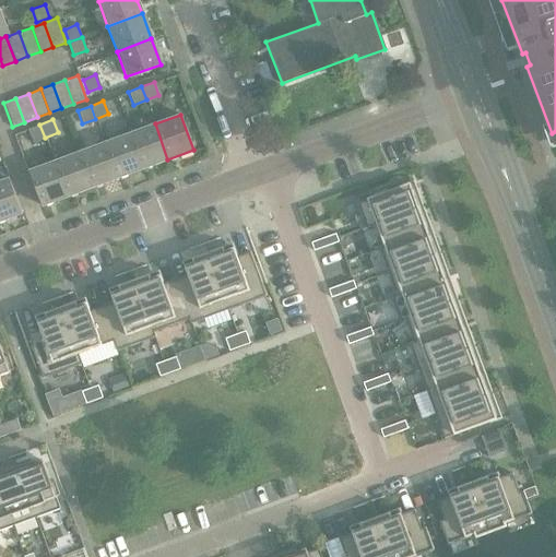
[(155,123),(130,133),(142,168),(167,160),(155,123)]
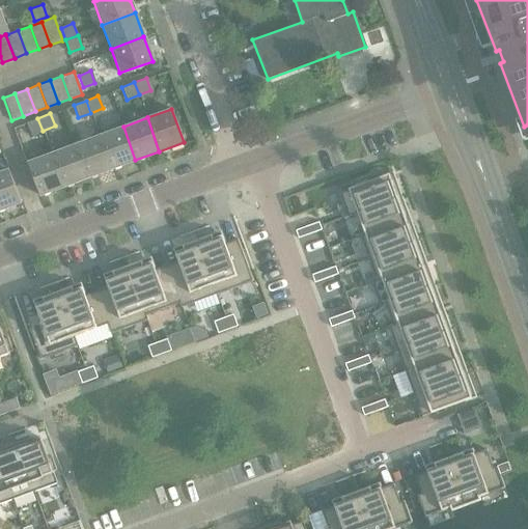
[(30,135),(43,131),(37,118),(26,122),(30,135)]
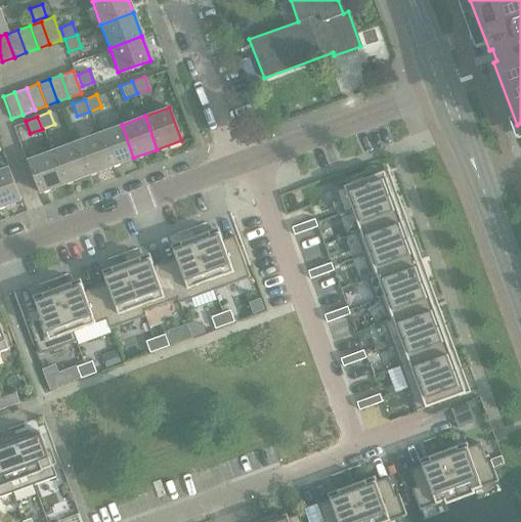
[(133,158),(122,125),(97,133),(110,167),(133,158)]
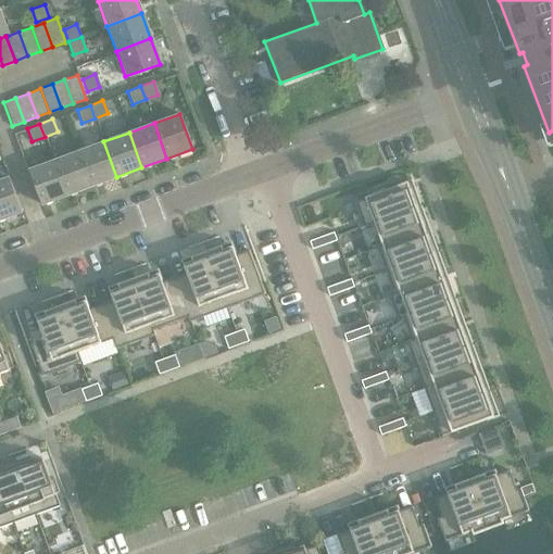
[(103,141),(78,151),(91,186),(116,177),(103,141)]
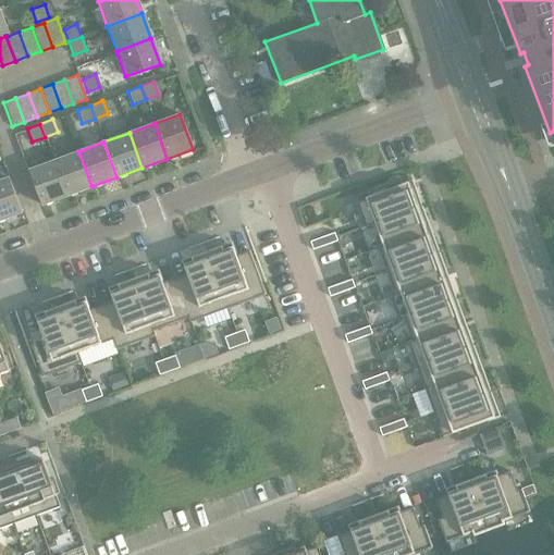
[(91,186),(78,151),(53,160),(66,195),(91,186)]
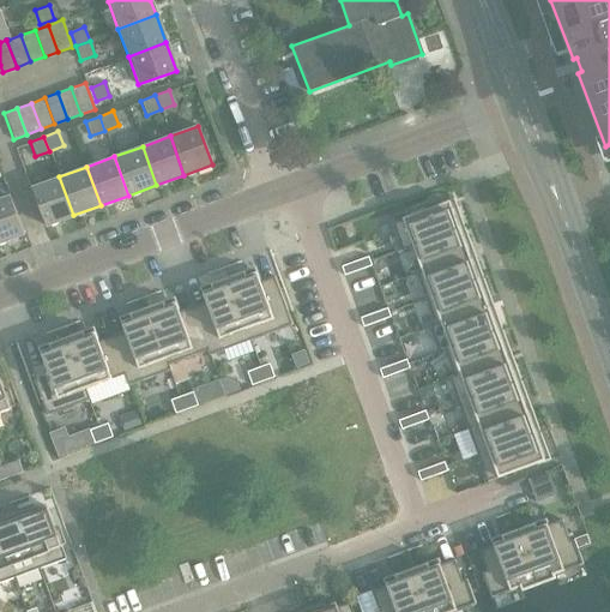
[(46,226),(73,215),(59,177),(31,187),(46,226)]
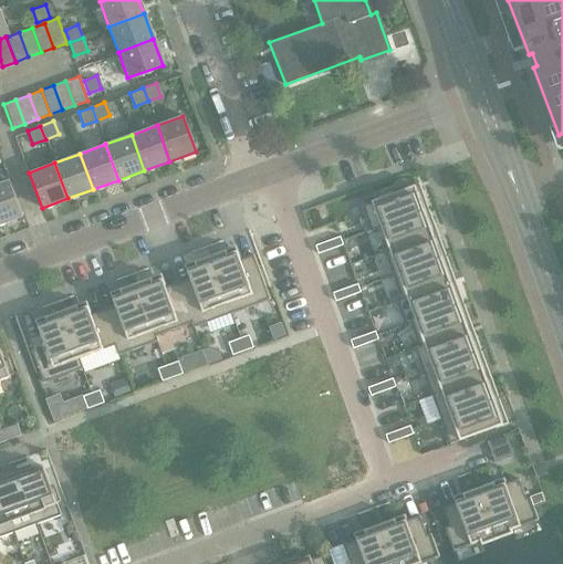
[(8,180),(0,183),(0,223),(21,216),(8,180)]
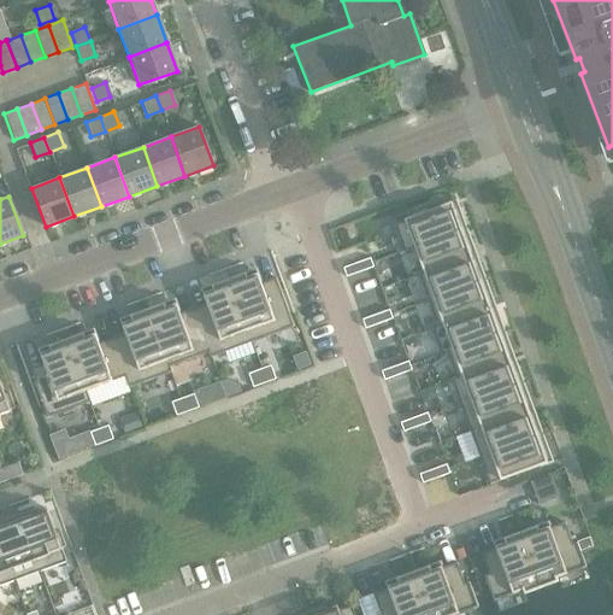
[(451,203),(449,201),(426,210),(425,205),(406,212),(407,217),(402,218),(413,246),(464,227),(457,209),(453,210),(451,203)]
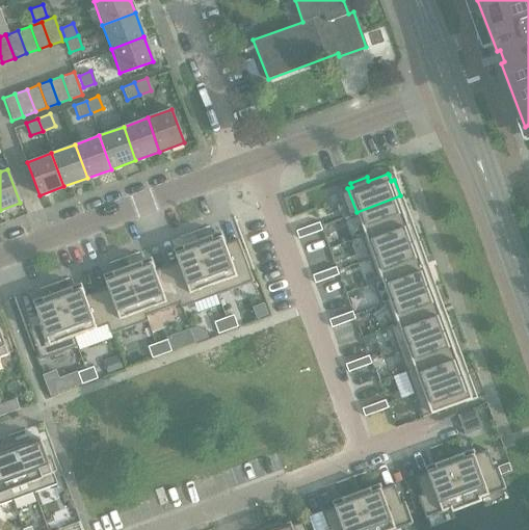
[(402,213),(406,212),(400,195),(356,212),(365,234),(405,219),(402,213)]
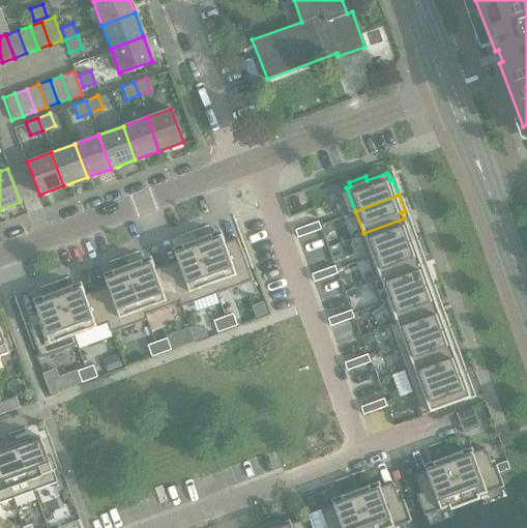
[(371,256),(415,239),(409,224),(406,225),(404,218),(363,233),(371,256)]
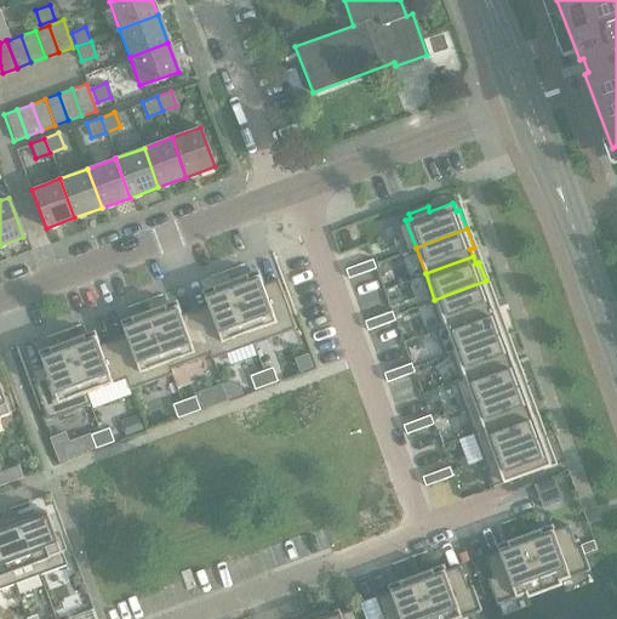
[(375,268),(371,259),(358,263),(360,273),(375,268)]
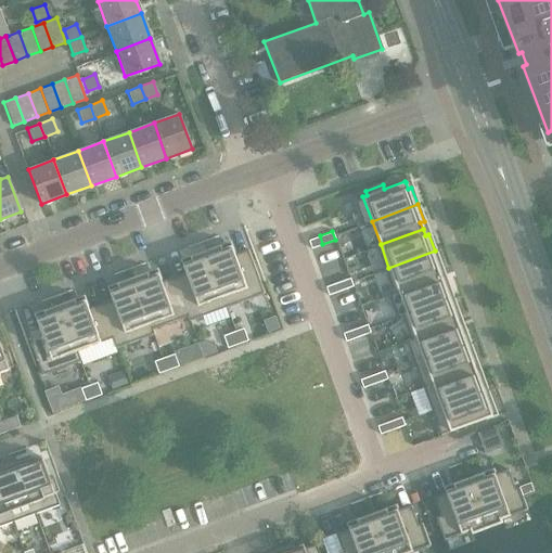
[(322,244),(320,235),(307,241),(310,248),(322,244)]
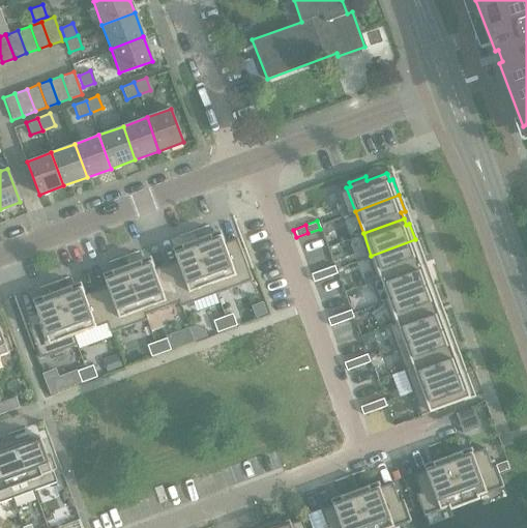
[(225,248),(220,234),(211,237),(210,234),(196,239),(211,284),(247,270),(238,243),(225,248)]
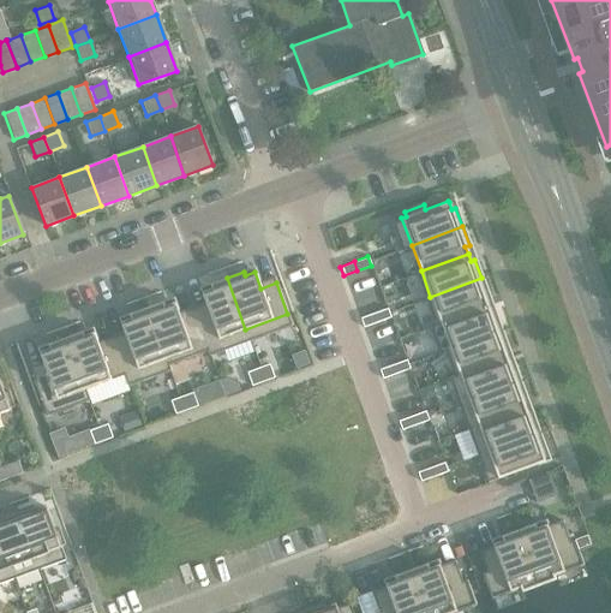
[(201,292),(207,309),(193,314),(204,344),(245,329),(227,278),(209,285),(211,289),(201,292)]
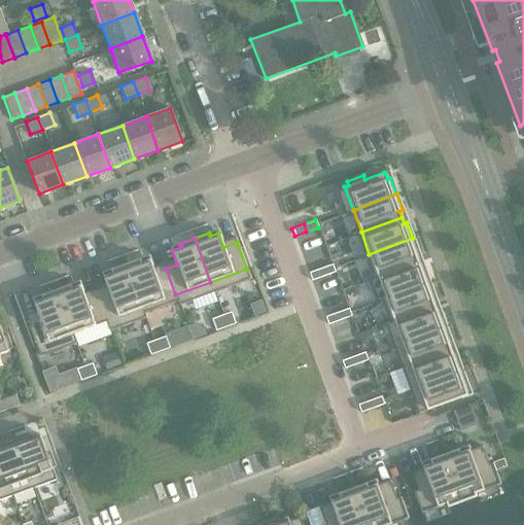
[(369,254),(377,276),(417,261),(415,255),(419,254),(413,238),(369,254)]
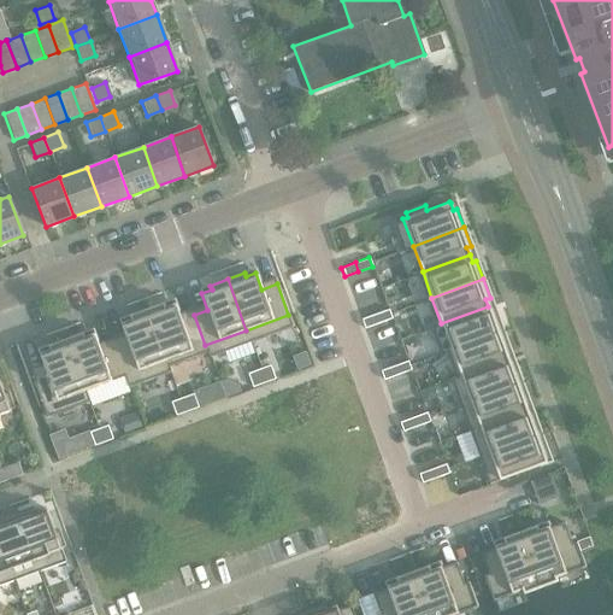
[(205,345),(194,315),(181,320),(175,303),(165,306),(163,303),(146,309),(165,361),(205,345)]
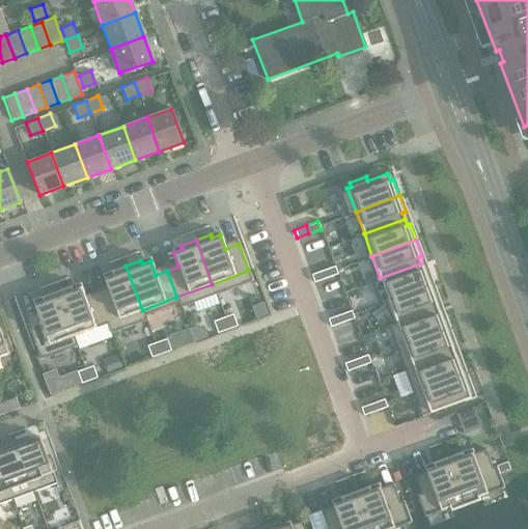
[(380,278),(388,300),(433,284),(426,268),(423,270),(420,263),(380,278)]
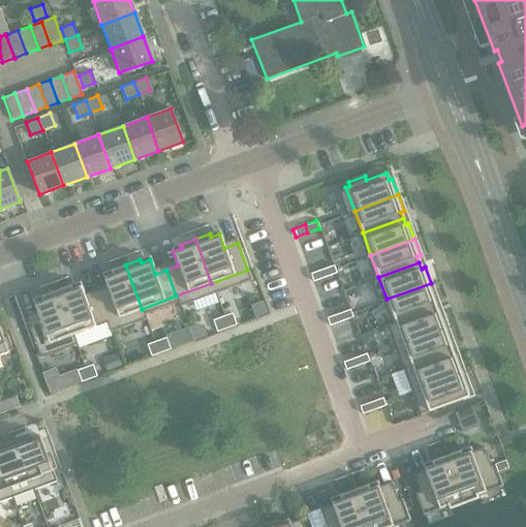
[(109,290),(96,296),(106,321),(142,309),(125,265),(111,271),(112,274),(103,277),(109,290)]
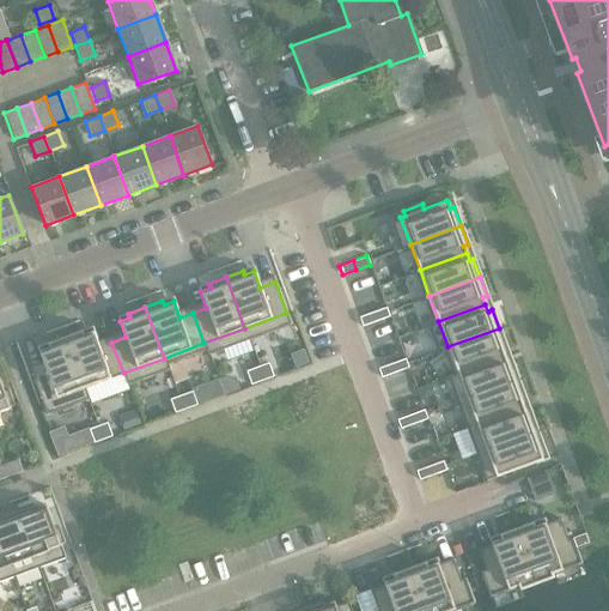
[(388,316),(385,307),(371,312),(375,321),(388,316)]
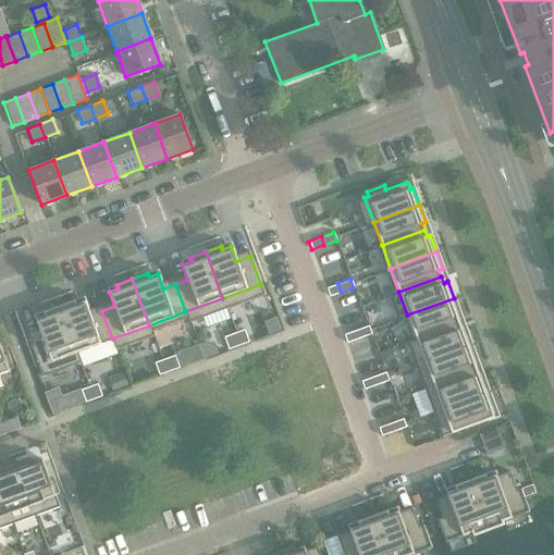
[(325,287),(329,296),(341,292),(337,283),(325,287)]
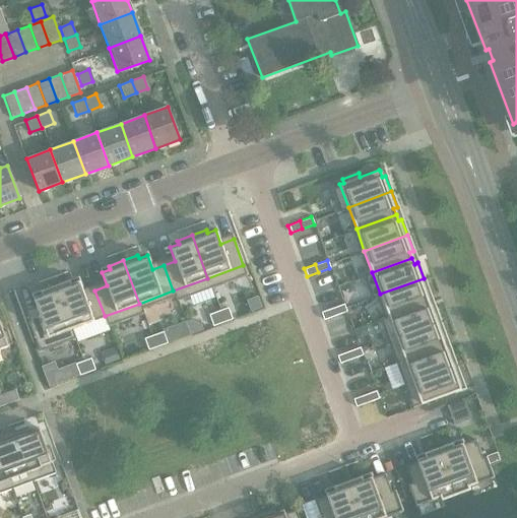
[(380,294),(388,316),(428,301),(426,296),(429,294),(424,278),(380,294)]
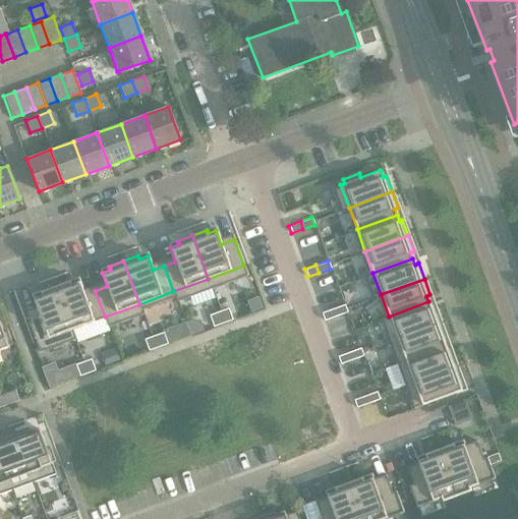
[(70,284),(69,281),(54,286),(70,330),(105,316),(95,291),(83,295),(78,281),(70,284)]
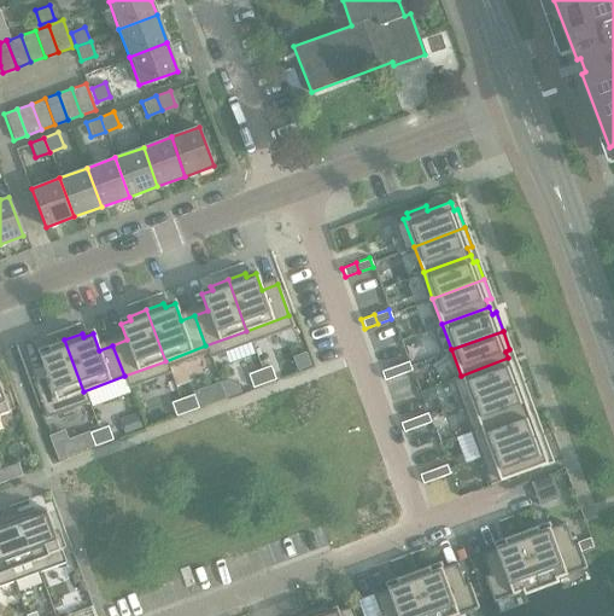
[(83,391),(64,340),(47,347),(48,350),(39,354),(45,370),(30,376),(41,406),(83,391)]
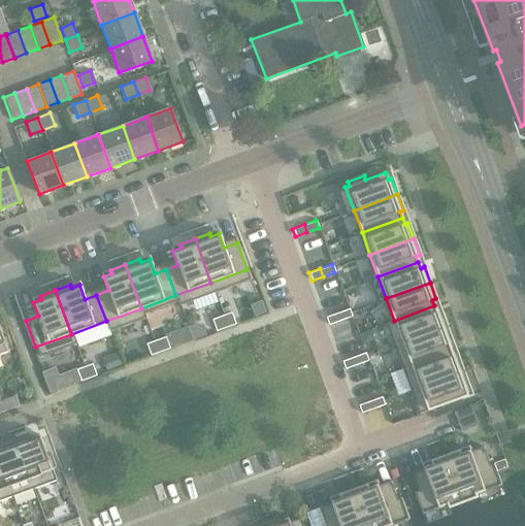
[(394,321),(402,342),(446,327),(440,310),(436,311),(434,305),(394,321)]
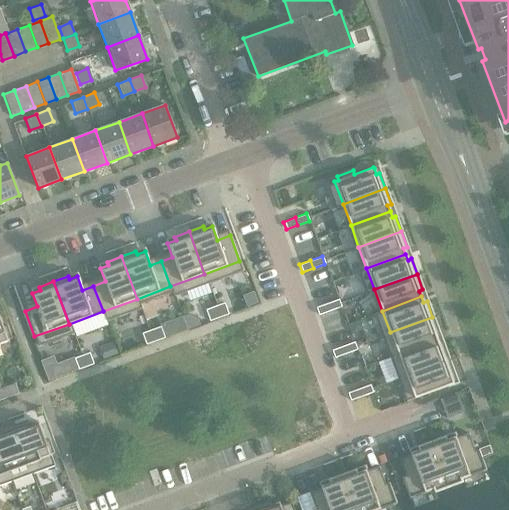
[(340,306),(337,299),(326,303),(329,310),(340,306)]
